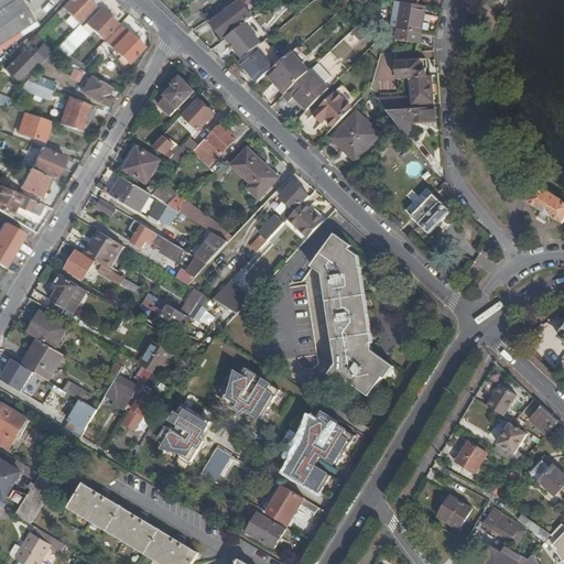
[(0,0),(0,43),(35,20),(21,0),(0,0)]
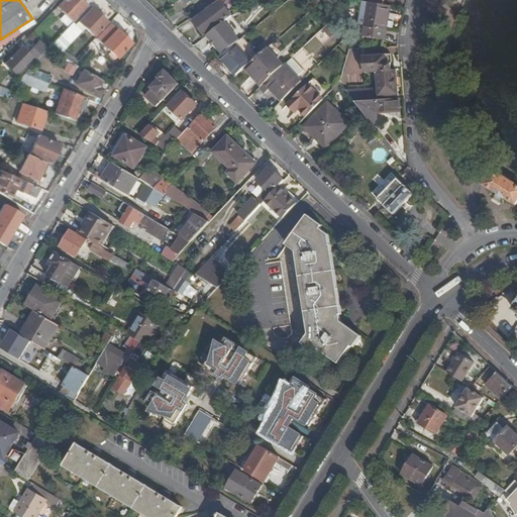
[(66,14),(62,19),(69,26),(72,23),(94,0),(83,0),(83,1),(81,0),(65,0),(59,7),(66,14)]
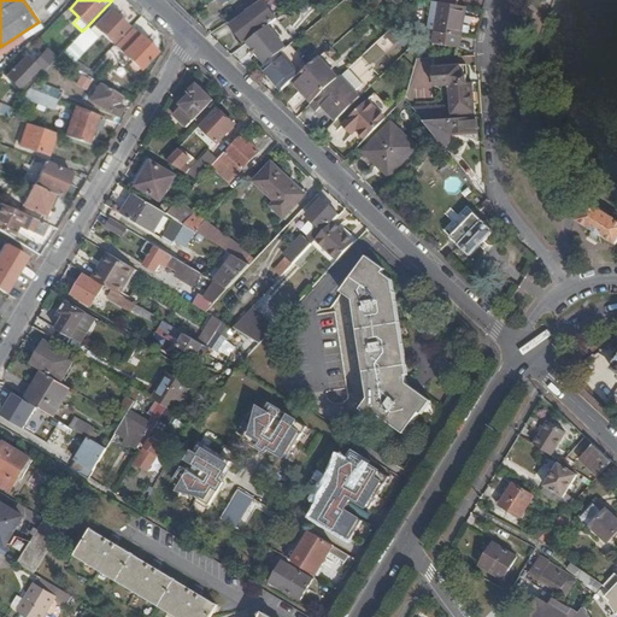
[(386,0),(400,13),(401,0),(386,0)]
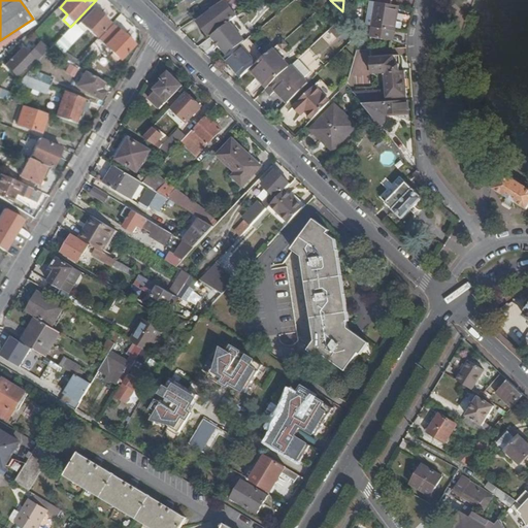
[(209,36),(224,25),(224,27),(236,18),(223,1),(210,9),(212,11),(199,22),(209,36)]
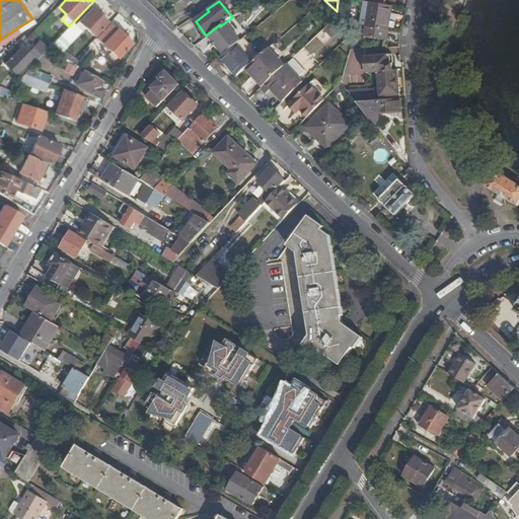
[(371,3),(365,2),(361,22),(367,23),(371,3)]
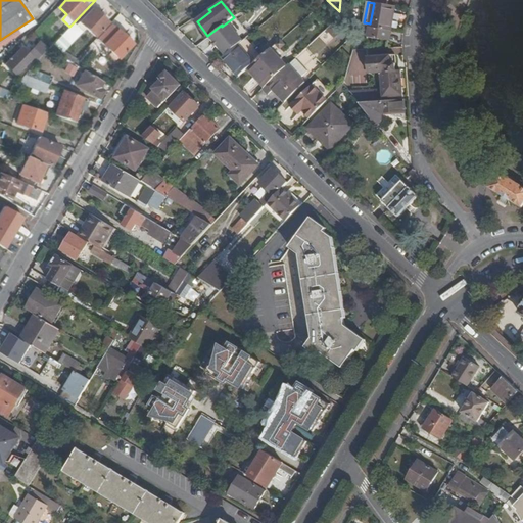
[(386,5),(374,3),(370,24),(368,37),(390,42),(395,7),(386,5)]
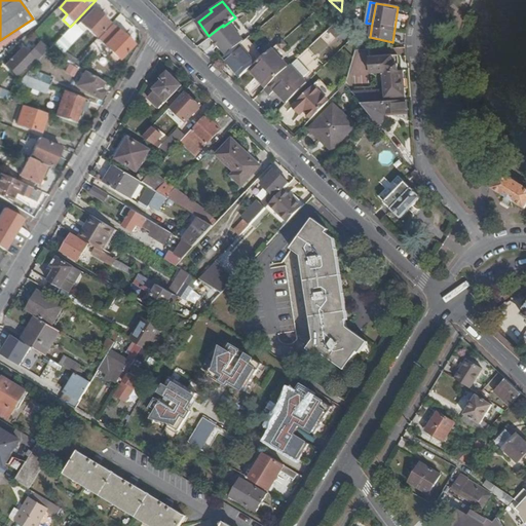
[(97,36),(109,24),(94,8),(78,24),(84,30),(88,27),(97,36)]
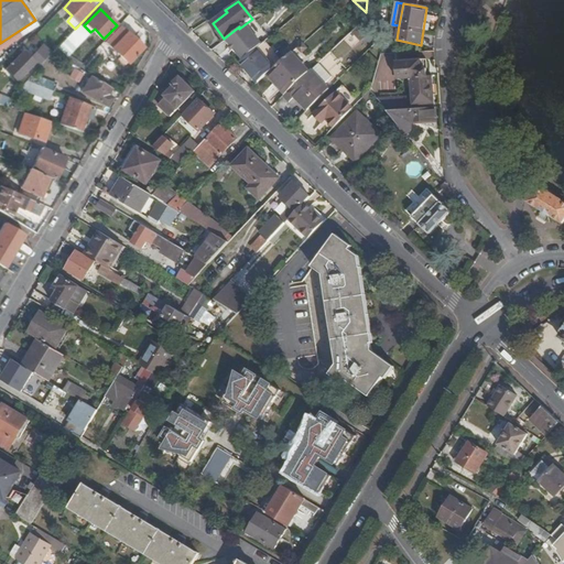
[(249,22),(260,36),(274,25),(267,14),(258,21),(256,18),(249,22)]
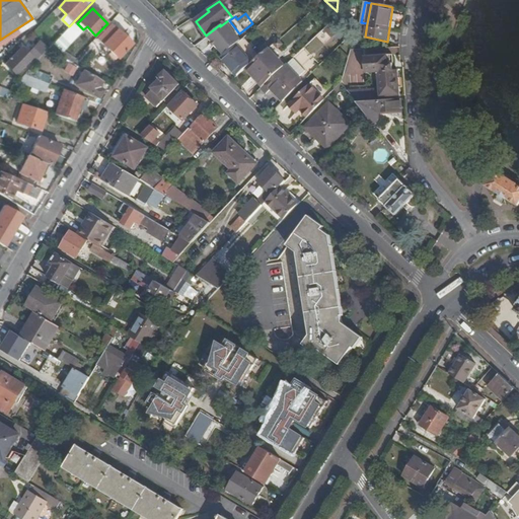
[(341,15),(334,21),(339,27),(347,20),(341,15)]
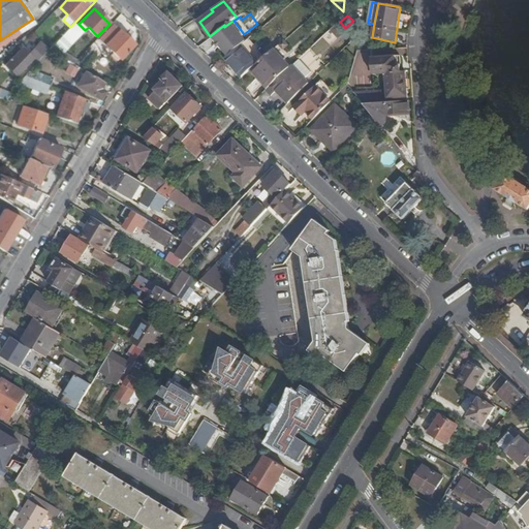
[(330,31),(335,37),(341,32),(345,28),(340,22),(330,31)]
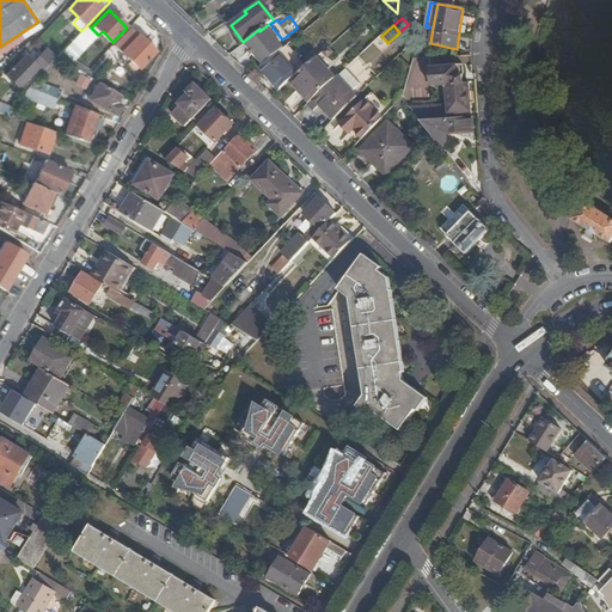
[(85,28),(81,31),(61,51),(75,61),(97,40),(85,28)]
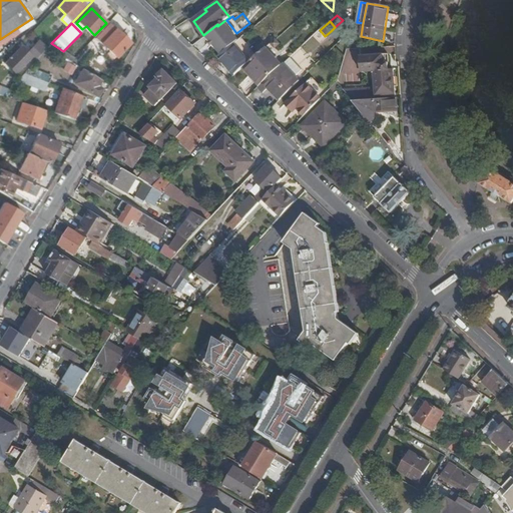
[(110,24),(96,39),(116,58),(130,44),(110,24)]
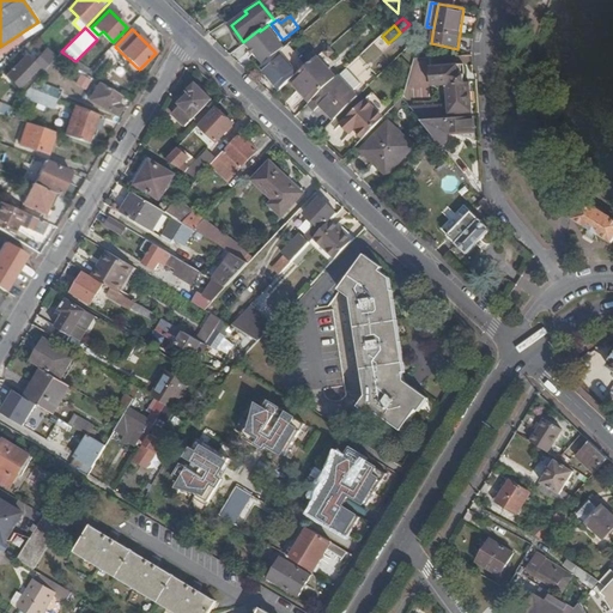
[(277,42),(255,59),(261,67),(279,53),(277,52),(281,48),(277,42)]
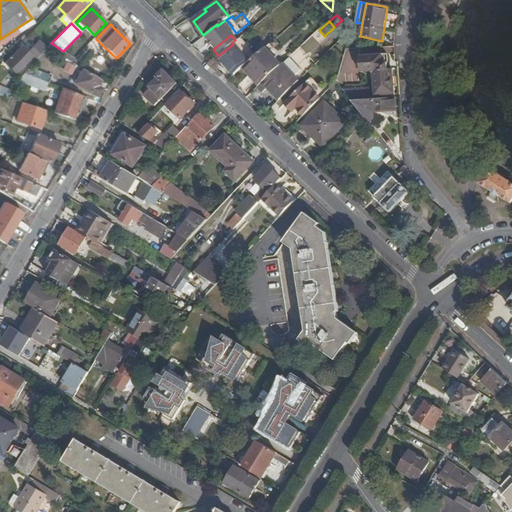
[(218,56),(233,75),(242,68),(253,58),(238,40),(233,44),(218,56)]
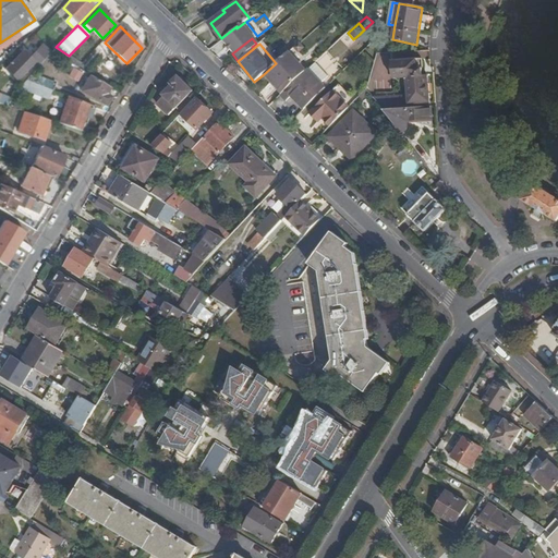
[(29,59),(21,51),(3,70),(14,80),(32,62),(36,67),(48,53),(40,47),(29,59)]
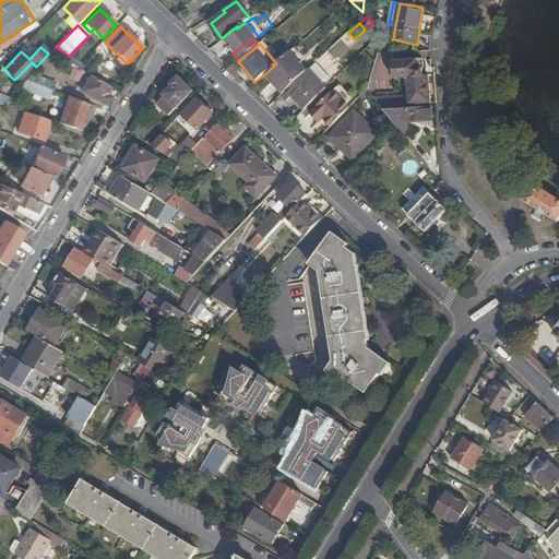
[(51,52),(76,67),(81,62),(69,56),(56,47),(51,52)]
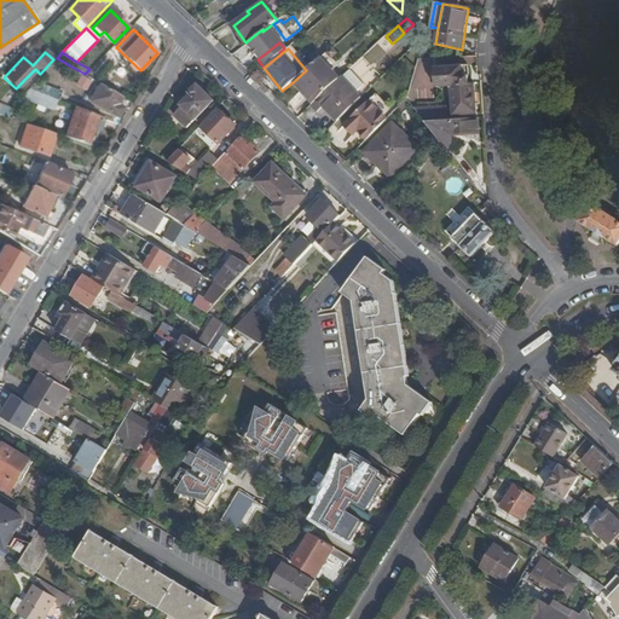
[(330,58),(325,55),(318,61),(337,80),(340,77),(333,70),(336,65),(330,58)]
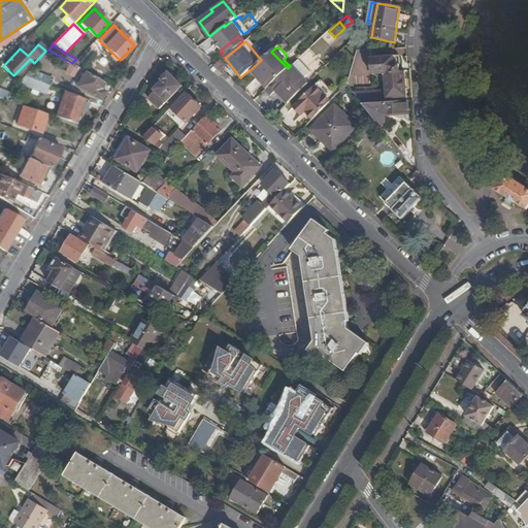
[(271,52),(263,58),(261,60),(250,70),(267,88),(288,68),(271,52)]
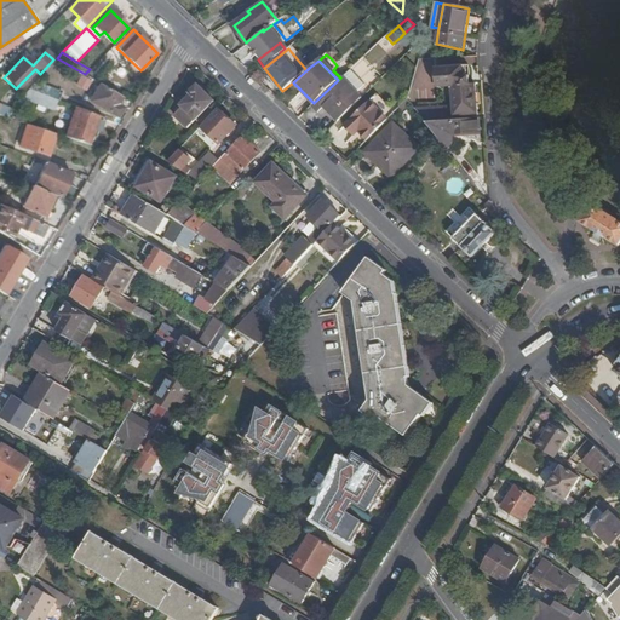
[(453,85),(454,108),(417,112),(426,122),(455,119),(455,115),(477,114),(474,74),(468,74),(466,63),(440,65),(441,85),(453,85)]
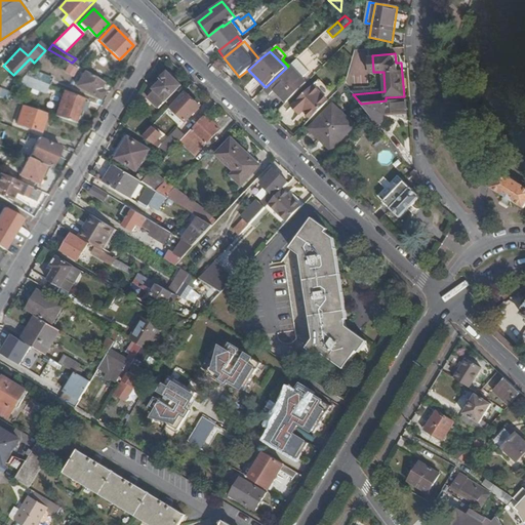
[(295,59),(289,66),(300,77),(307,71),(295,59)]
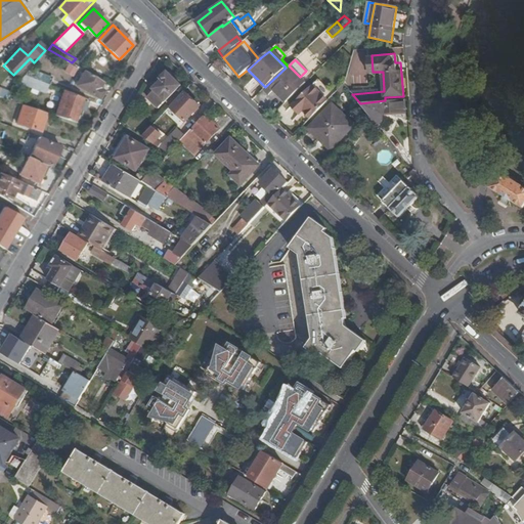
[(73,76),(77,68),(69,62),(63,71),(73,76)]
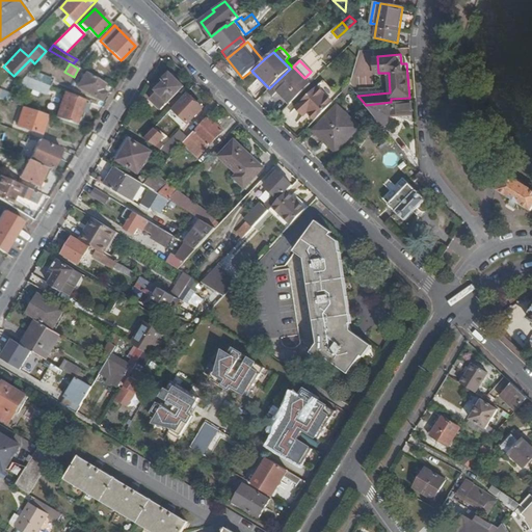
[(290,69),(269,88),(266,91),(271,97),(276,91),(289,104),(310,84),(304,78),(293,67),(292,67),(290,69)]
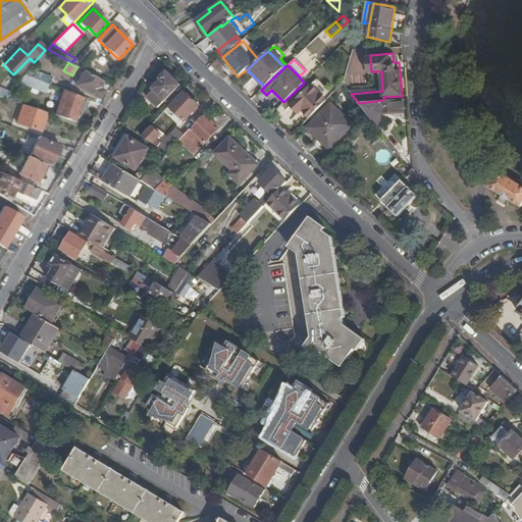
[(30,68),(23,73),(40,80),(48,84),(49,84),(52,76),(30,68)]
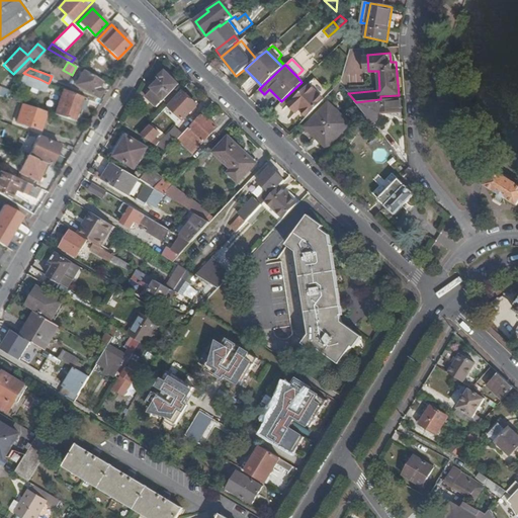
[(85,70),(77,84),(99,97),(104,89),(99,86),(101,84),(100,83),(102,80),(85,70)]
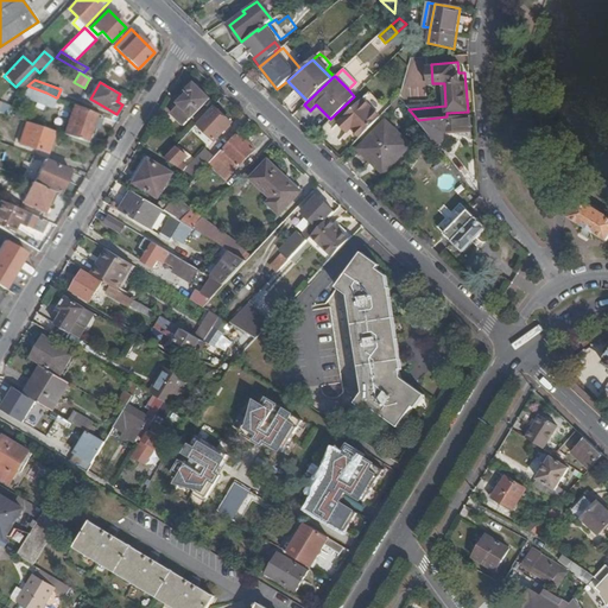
[(179,103),(181,105),(170,114),(182,127),(211,99),(195,83),(187,90),(189,94),(179,103)]
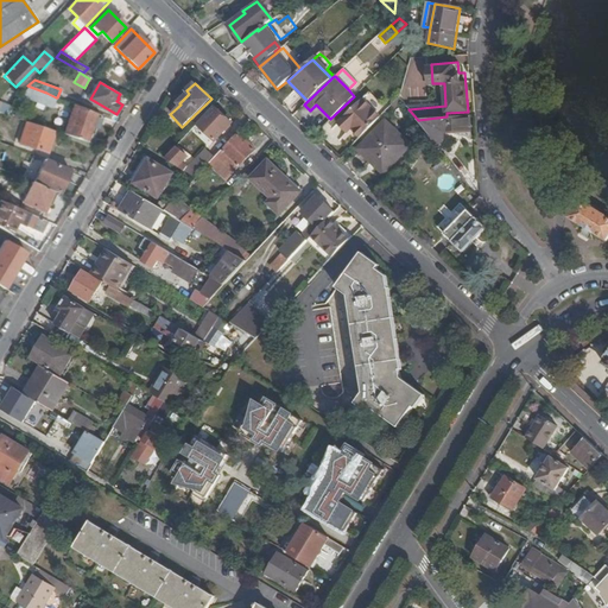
[(46,93),(27,86),(21,92),(44,100),(46,93)]
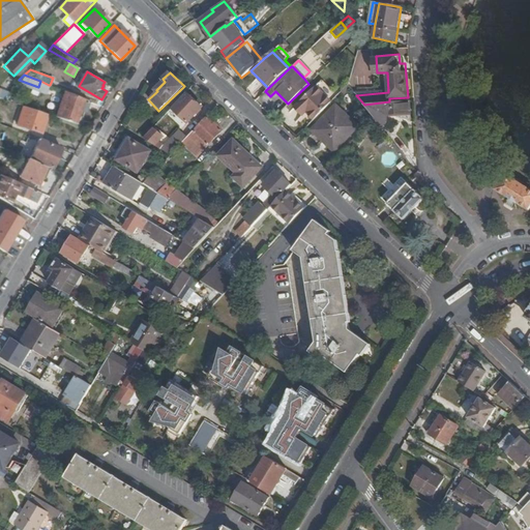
[(49,85),(40,81),(38,87),(47,91),(49,85)]
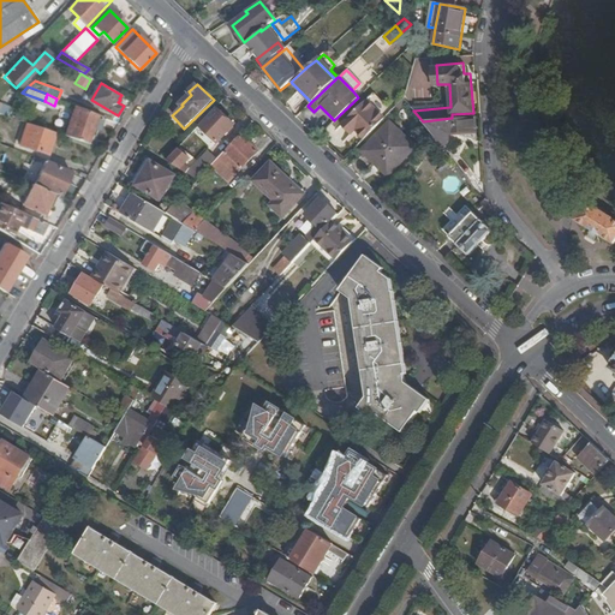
[(353,133),(357,131),(365,139),(386,119),(366,101),(344,124),(353,133)]
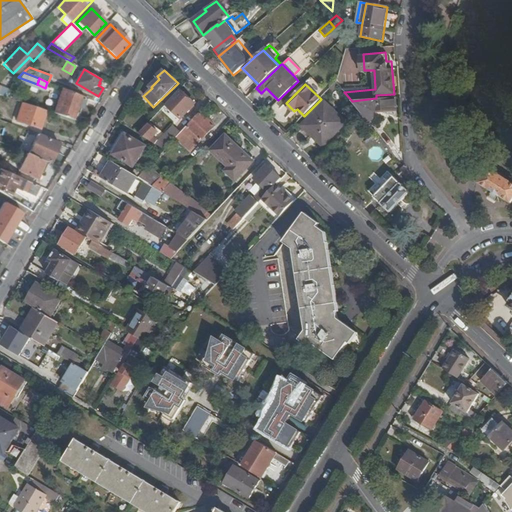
[(81,95),(63,88),(54,113),(73,119),(76,110),(81,95)]
